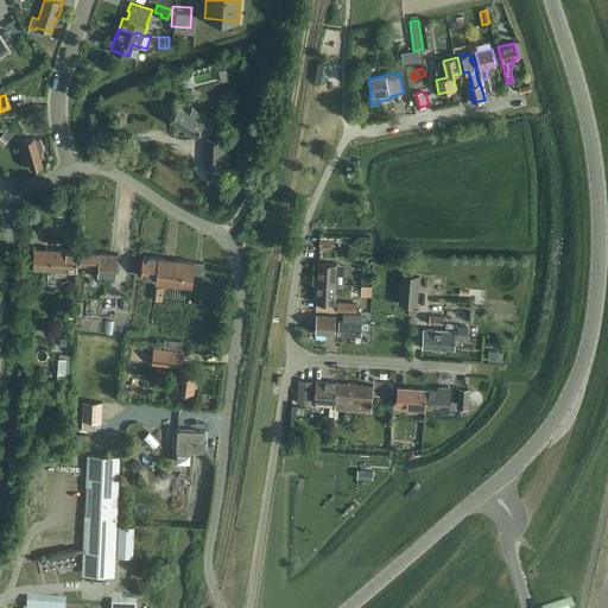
[(188,112),(177,106),(169,120),(195,135),(198,130),(207,134),(214,122),(189,108),(188,112)]
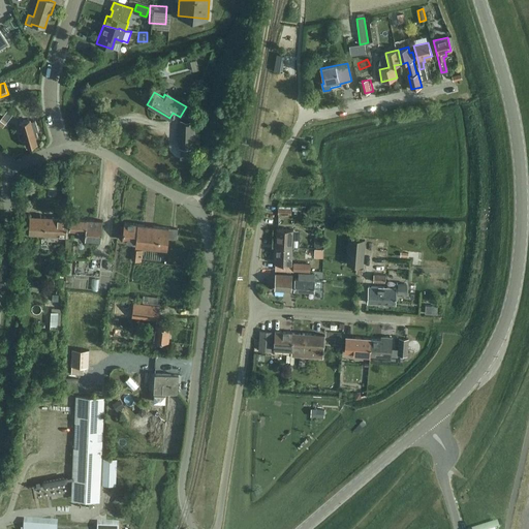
[(37,145),(34,137),(37,136),(36,131),(38,131),(35,120),(30,122),(30,120),(20,123),(23,131),(19,132),(21,141),(25,139),(27,147),(37,145)]
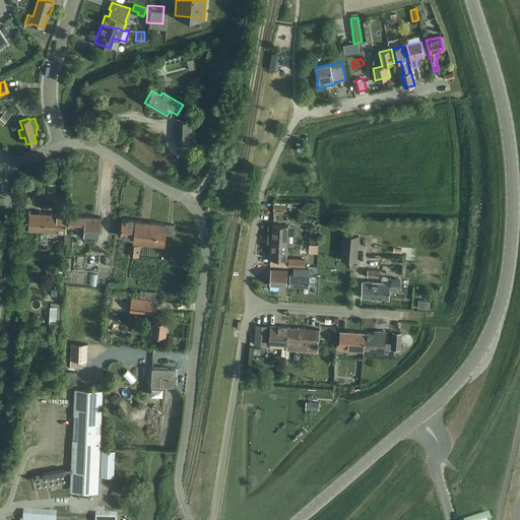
[(192,119),(177,119),(177,144),(191,145),(192,119)]
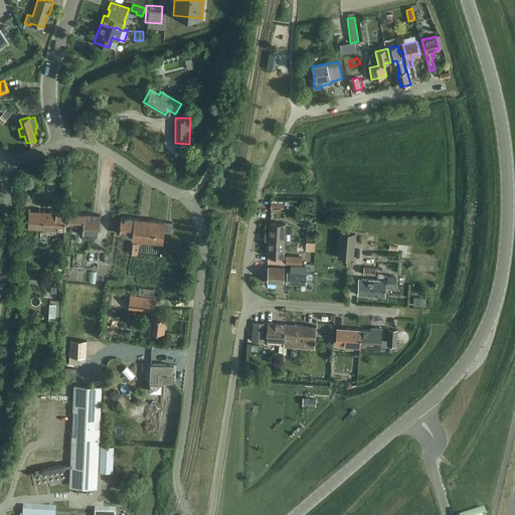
[(65,212),(29,210),(27,227),(64,230),(65,212)]
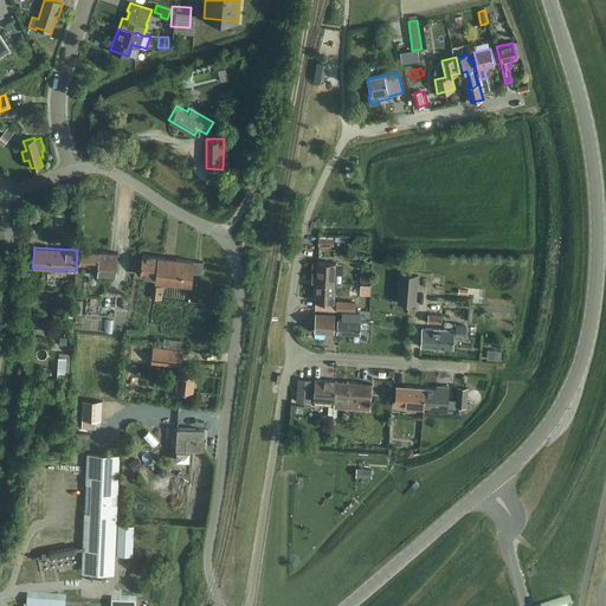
[(79,251),(79,264),(90,264),(89,275),(97,275),(116,276),(117,252),(79,251)]
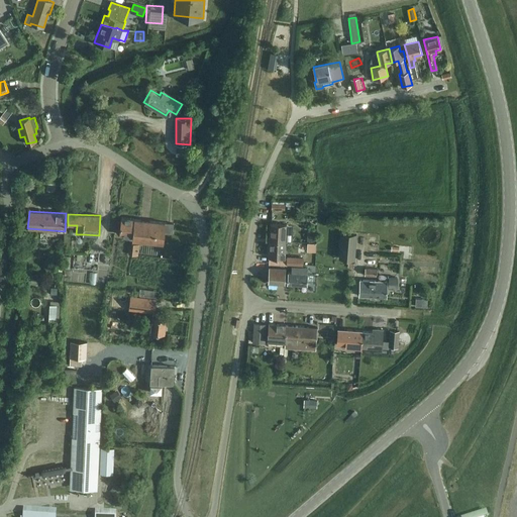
[(132,236),(132,240),(163,244),(164,233),(173,234),(174,223),(121,218),(119,235),(132,236)]
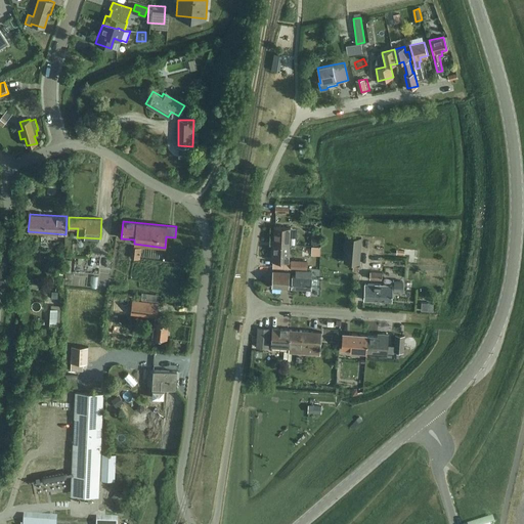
[(274,227),(273,244),(290,244),(290,227),(274,227)]
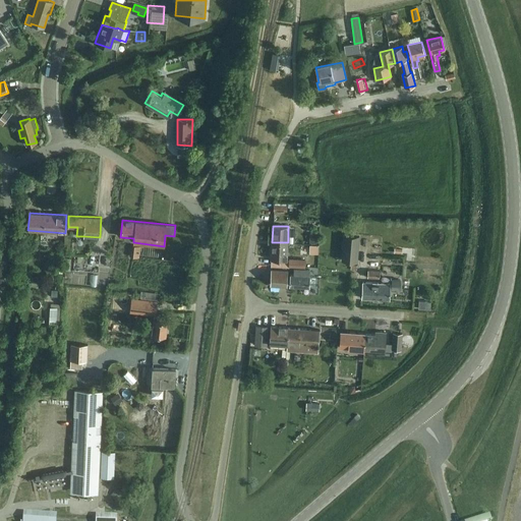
[(340,262),(355,263),(358,236),(342,234),(340,262)]
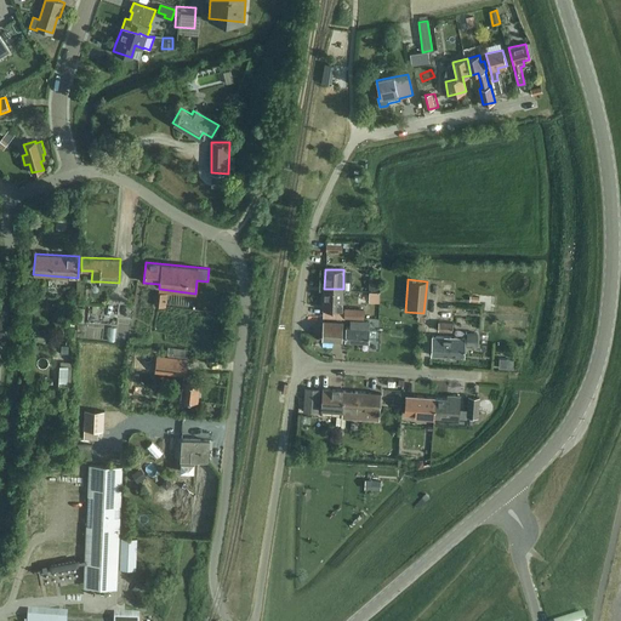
[(353,295),(362,295),(363,284),(354,284),(353,295)]
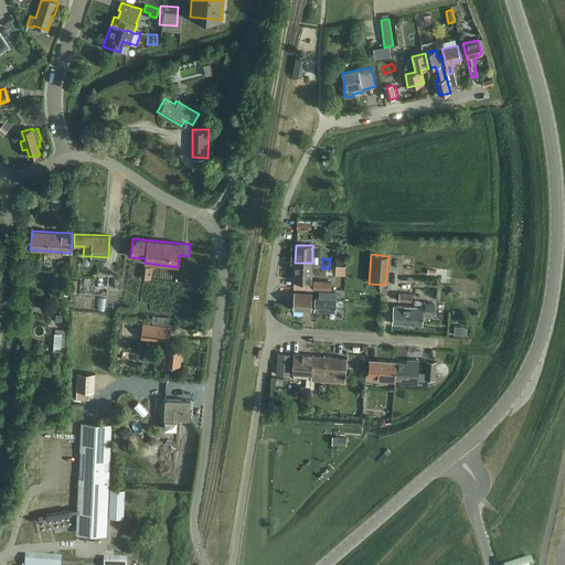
[(311,284),(312,263),(295,263),(294,283),(311,284)]
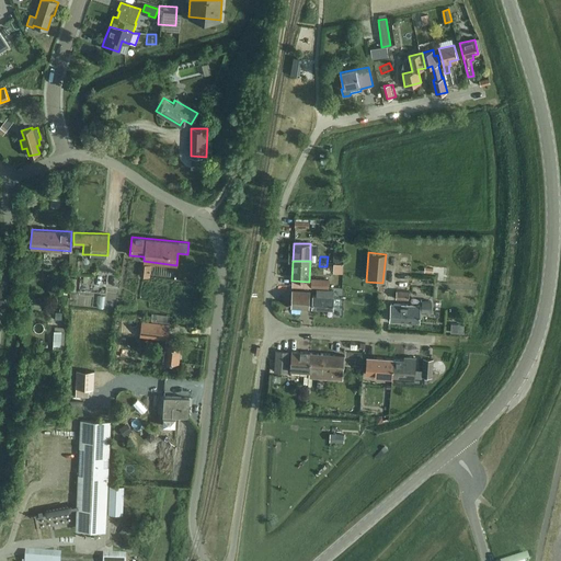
[(103,287),(103,271),(77,270),(77,286),(103,287)]
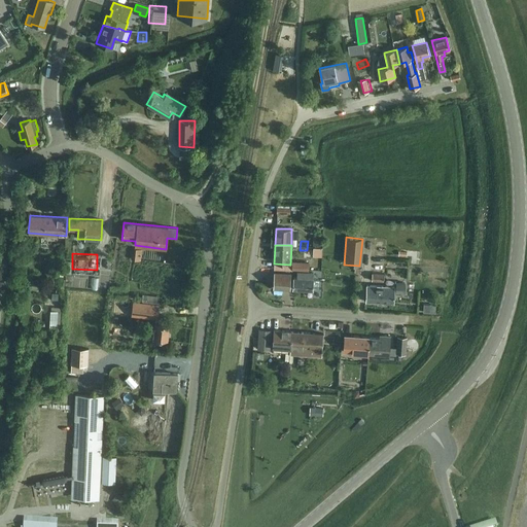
[(309,264),(292,261),(292,270),(308,271),(309,264)]
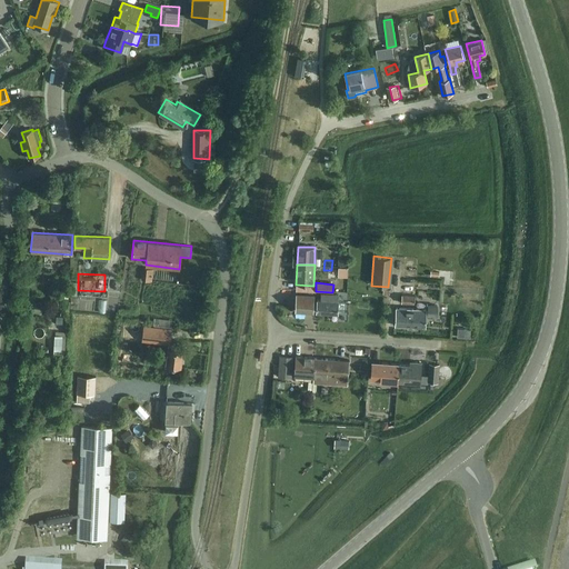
[(313,312),(315,296),(297,295),(296,311),(313,312)]
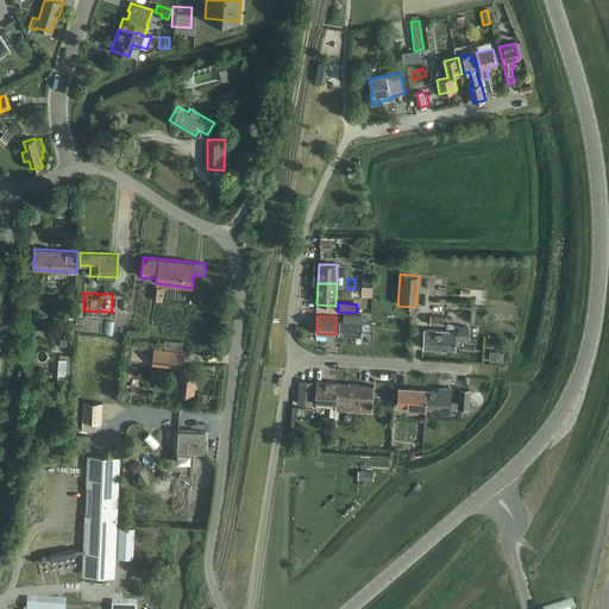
[(339,321),(339,336),(360,337),(362,336),(369,336),(369,324),(362,324),(362,316),(344,315),(343,321),(339,321)]
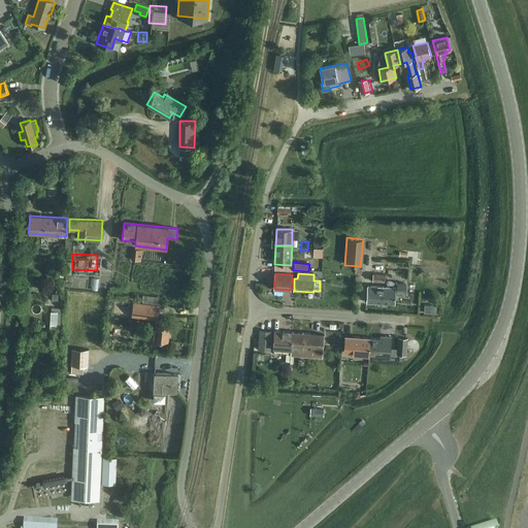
[(395,303),(395,294),(401,295),(401,293),(405,294),(406,284),(396,283),(396,288),(367,286),(367,302),(395,303)]
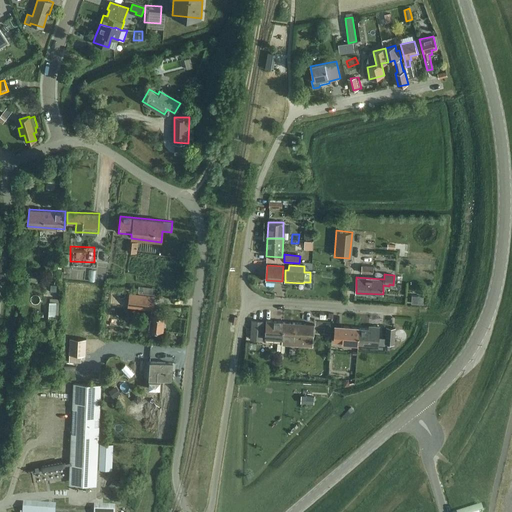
[(130,294),(128,307),(154,310),(155,306),(156,297),(137,295),(130,294)]
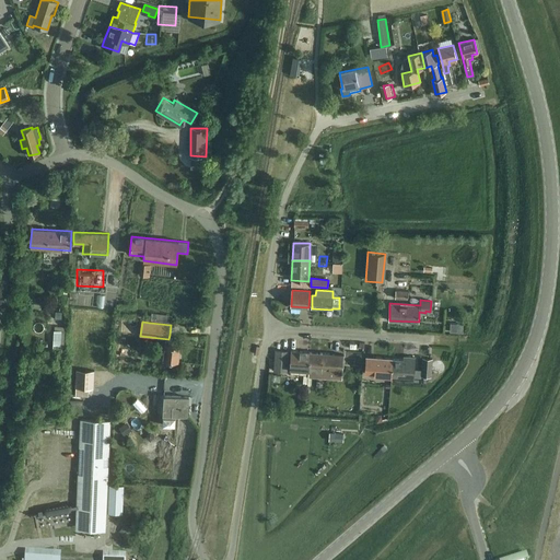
[(451,323),(450,331),(459,333),(463,333),(463,326),(464,324),(451,323)]
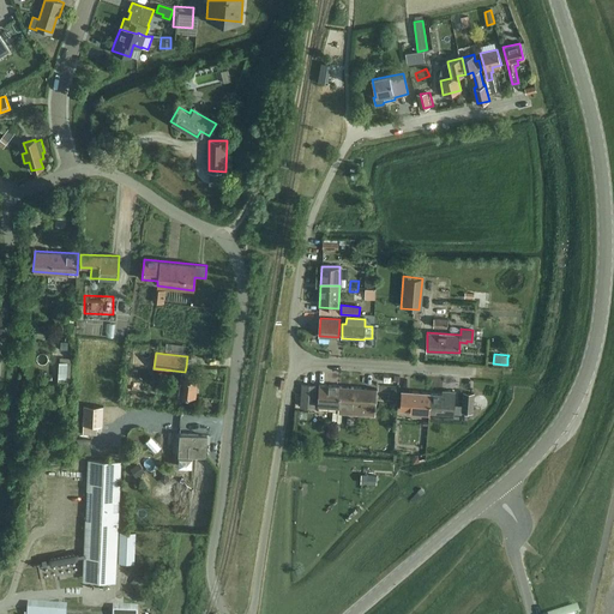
[(58,362),(58,380),(68,380),(70,359),(59,357),(59,362),(58,362)]
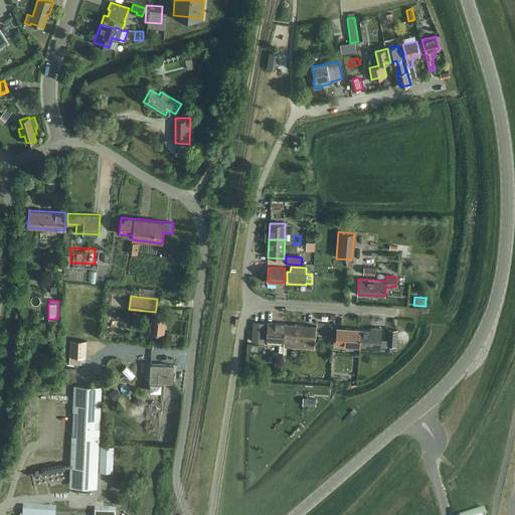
[(150,325),(146,324),(145,331),(164,333),(165,318),(151,317),(150,325)]
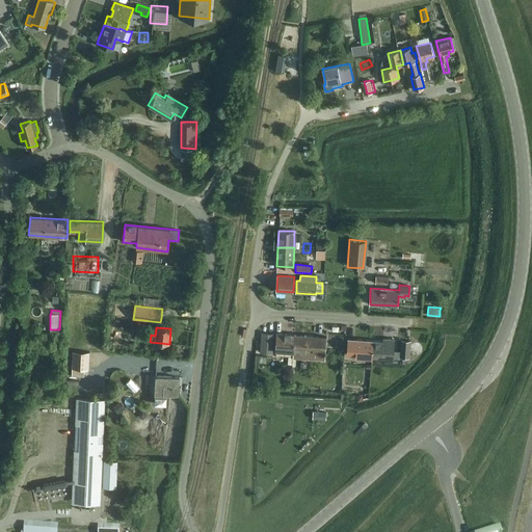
[(261,333),(260,352),(272,353),(273,334),(261,333)]
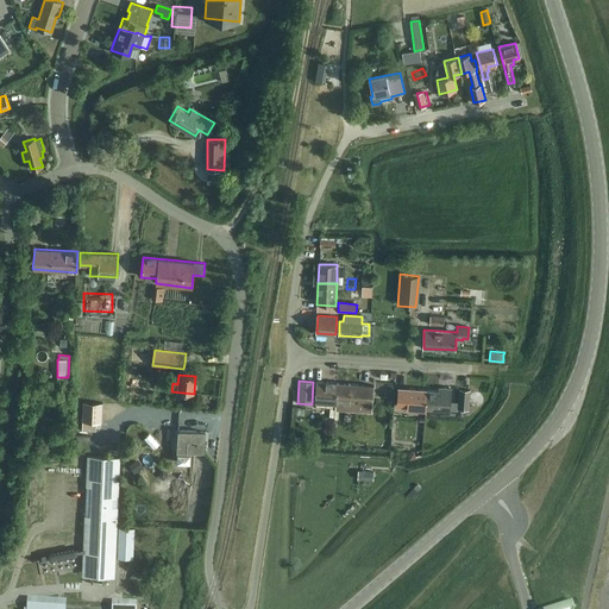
[(336,402),(337,383),(316,382),(315,401),(336,402)]
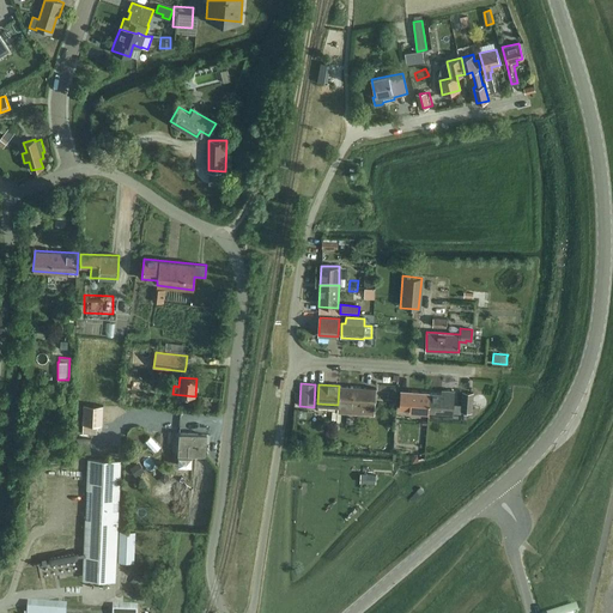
[(339,386),(338,405),(347,405),(346,413),(359,414),(359,406),(375,407),(376,389),(339,386)]
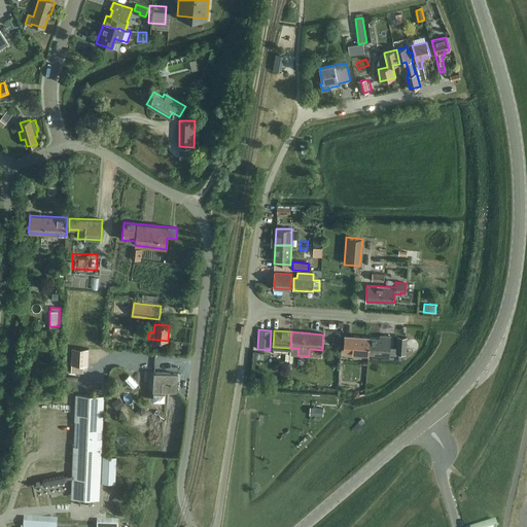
[(345,336),(343,351),(352,352),(367,354),(369,338),(345,336)]
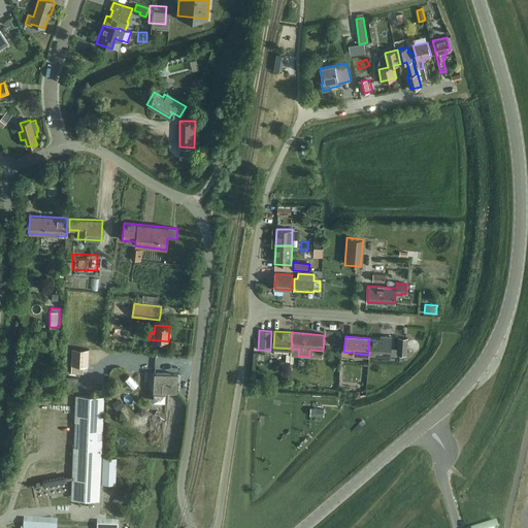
[(383,339),(369,338),(368,355),(390,356),(391,337),(383,336),(383,339)]
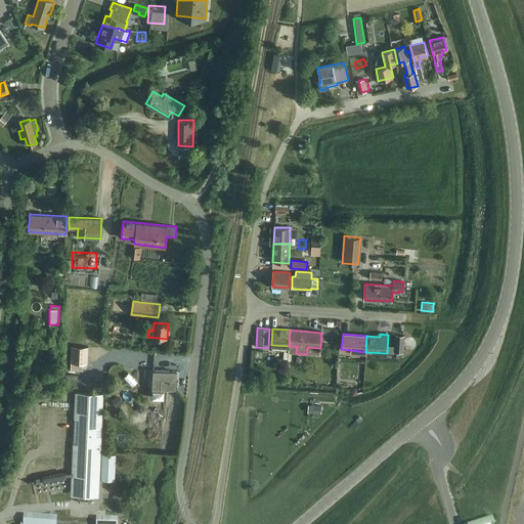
[(404,336),(395,335),(394,351),(403,352),(404,336)]
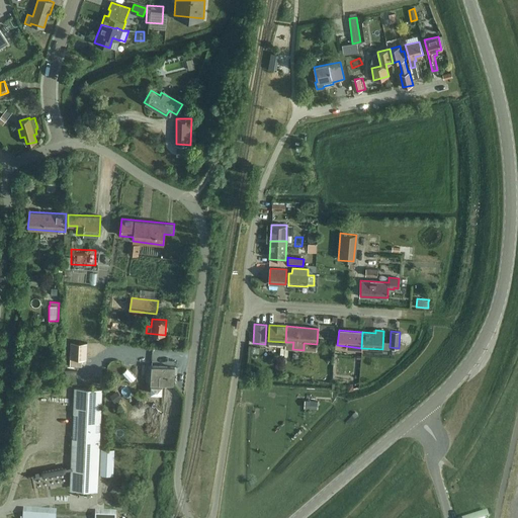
[(70,359),(70,366),(82,366),(82,359),(84,359),(87,359),(87,343),(84,343),(71,342),(70,359)]
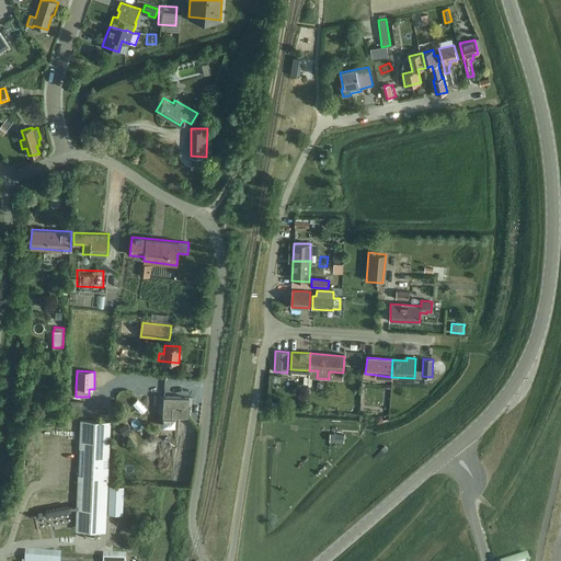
[(161,415),(163,415),(162,426),(174,426),(175,416),(187,416),(189,398),(162,397),(161,415)]
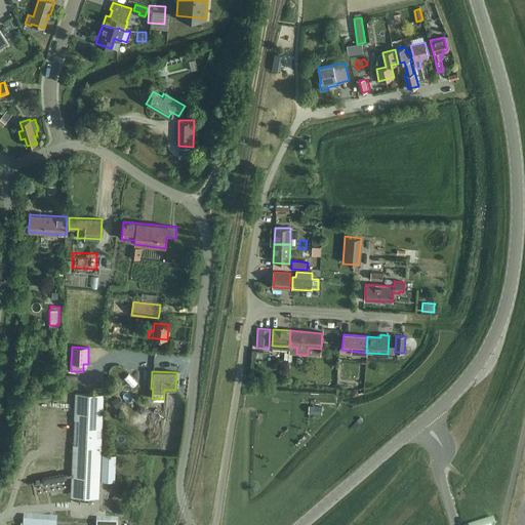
[(66,374),(66,387),(77,387),(78,375),(66,374)]
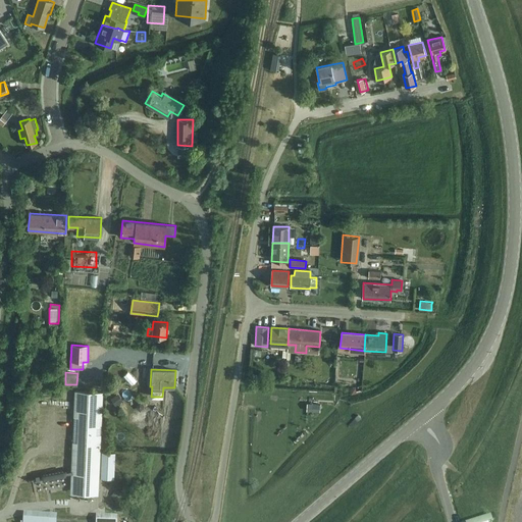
[(75,390),(71,485),(74,485),(74,488),(79,488),(79,485),(98,486),(99,475),(101,475),(101,478),(114,479),(115,453),(102,452),(100,452),(102,392),(75,390)]
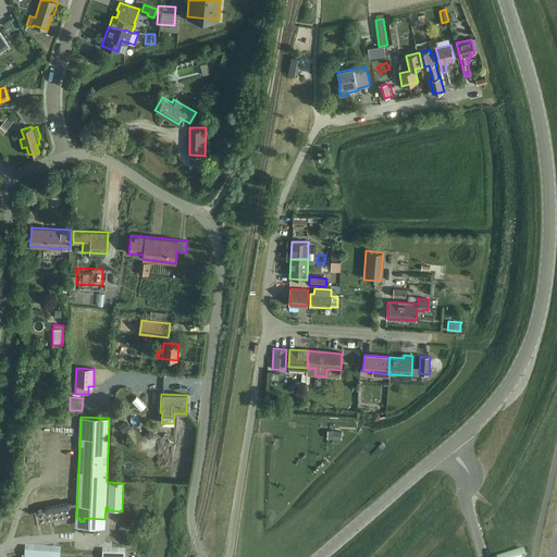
[(126,421),(119,426),(123,434),(132,429),(126,421)]
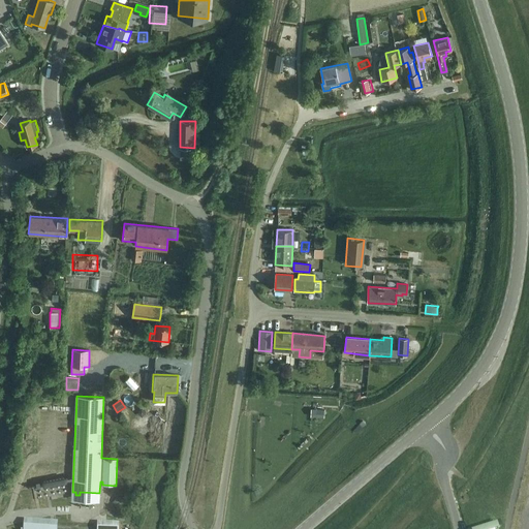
[(145,475),(145,486),(154,486),(154,476),(145,475)]
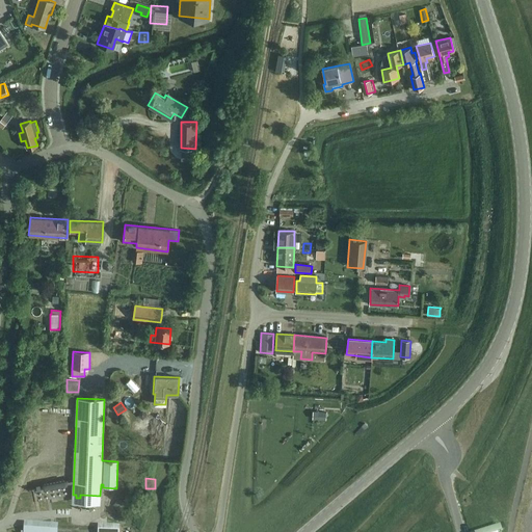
[(118,500),(113,505),(113,506),(114,506),(114,507),(115,508),(115,509),(116,509),(116,510),(116,511),(117,512),(117,513),(117,514),(117,515),(117,516),(117,517),(117,519),(117,520),(117,521),(124,523),(125,521),(125,520),(125,519),(125,517),(125,516),(125,515),(125,514),(125,513),(125,512),(125,511),(125,510),(124,510),(124,509),(124,508),(123,507),(123,506),(122,505),(122,504),(121,504),(121,503),(121,502),(120,502),(120,501),(118,501),(118,500)]
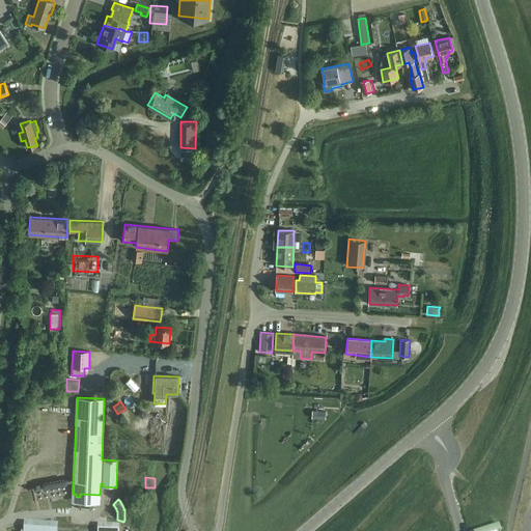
[(56,530),(57,524),(24,521),(23,530),(56,530)]
